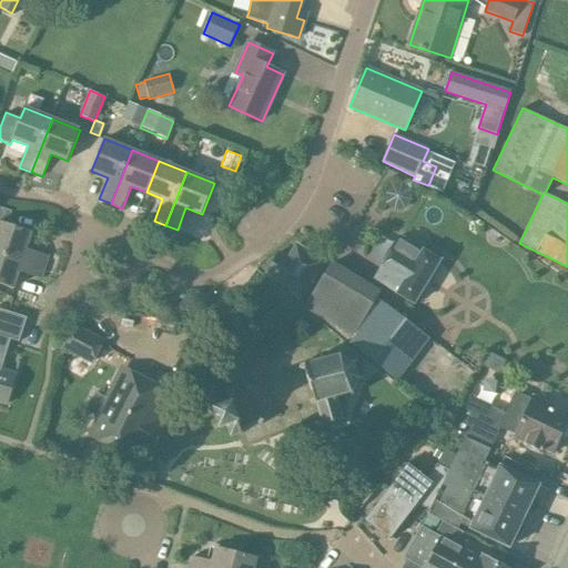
[(391,182),(388,205),(405,208),(408,184),(391,182)]
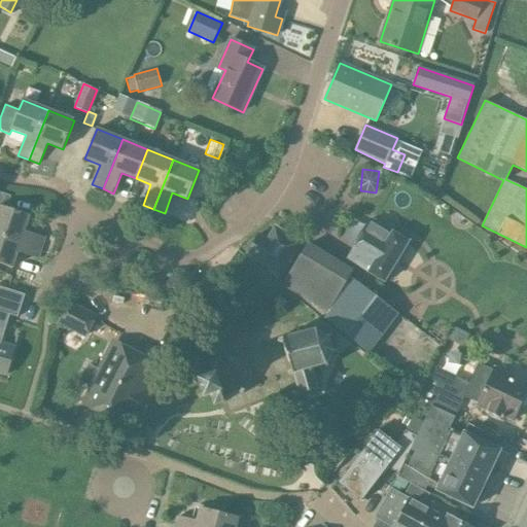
[(0,234),(41,248),(45,237),(25,231),(30,215),(7,208),(11,196),(0,191),(0,234)]
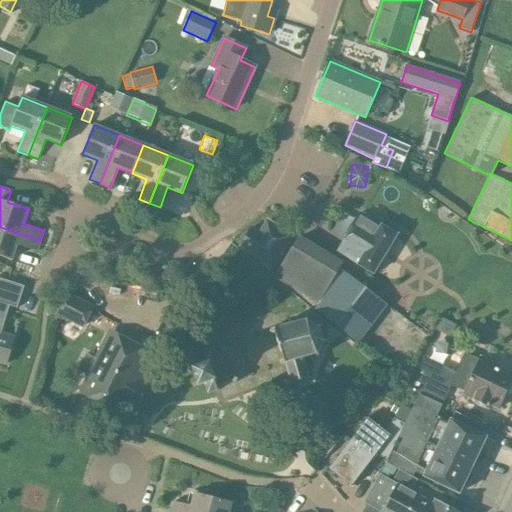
[(369,218),(361,213),(339,250),(346,254),(345,256),(373,274),(397,234),(382,225),(383,222),(371,215),(369,218)]
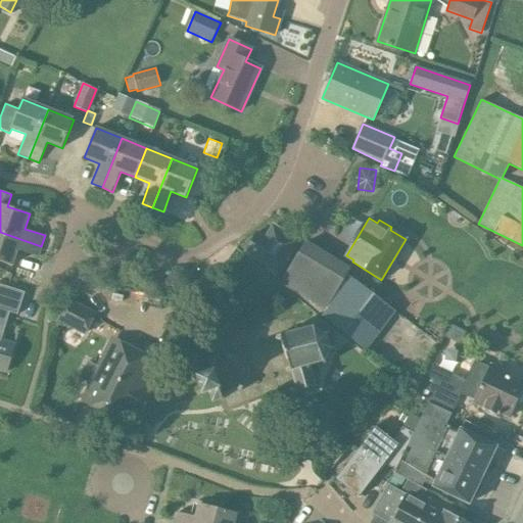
[(301,240),(273,223),(266,236),(256,231),(243,254),(267,268),(266,271),(276,277),(277,275),(279,276),(301,240)]
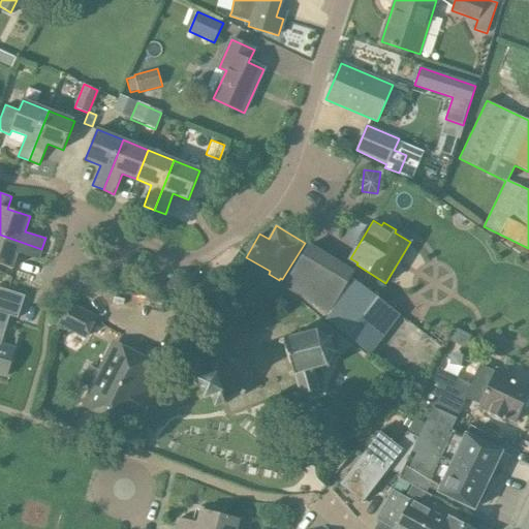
[(41,249),(0,235),(0,265),(12,269),(18,253),(38,260),(41,249)]
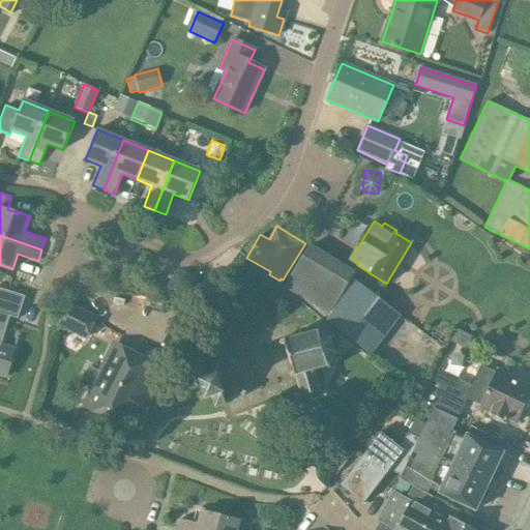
[(356,271),(311,243),(284,288),(330,315),(326,321),(371,356),(402,315),(351,277),(356,271)]
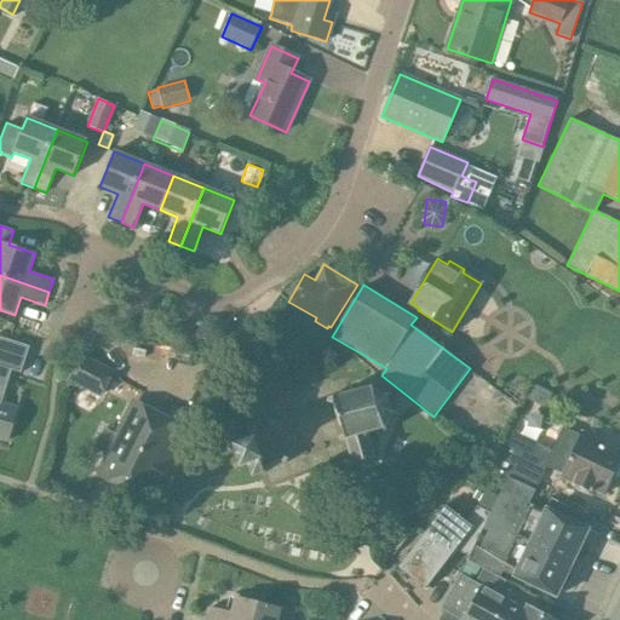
[(12,371),(21,373),(29,346),(0,337),(0,438),(7,441),(17,408),(1,403),(12,371)]
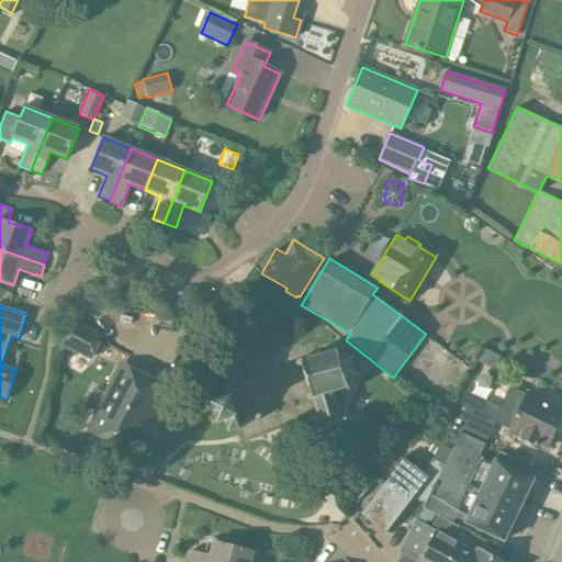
[(104,336),(74,321),(60,346),(91,361),(104,336)]
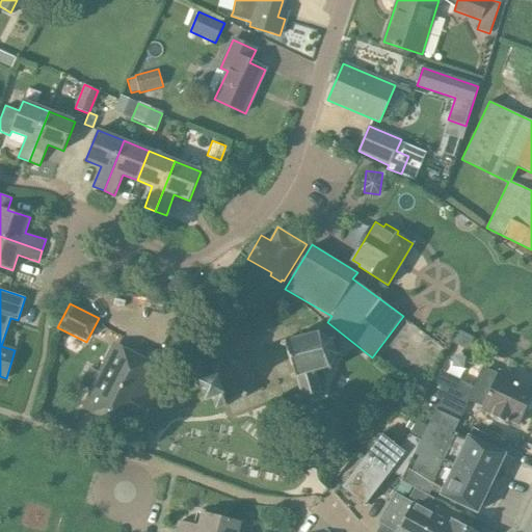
[(458,331),(453,343),(468,350),(473,339),(458,331)]
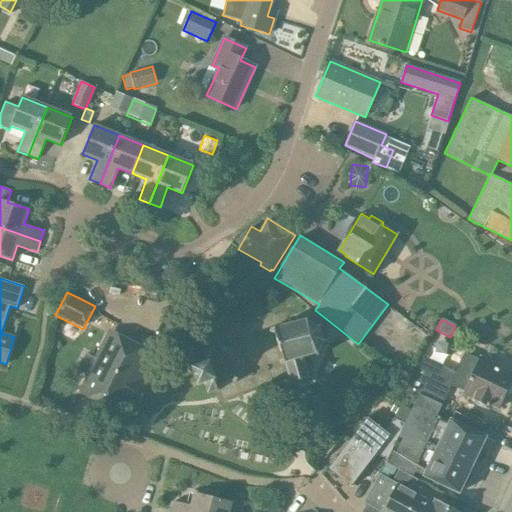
[(320,327),(306,320),(275,328),(291,383),(310,377),(304,358),(317,354),(325,342),(320,327)]
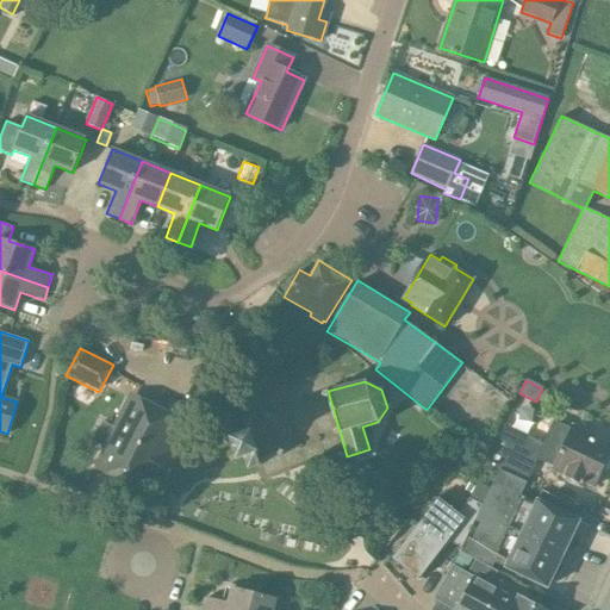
[(194,411),(172,400),(163,418),(130,402),(95,468),(147,495),(155,480),(165,485),(178,459),(170,455),(194,411)]
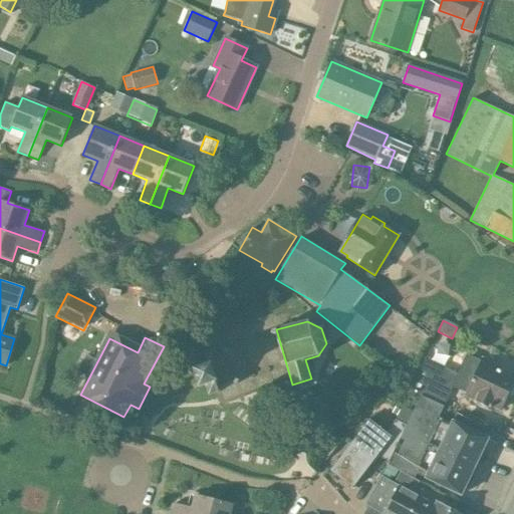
[(408,390),(421,396),(444,407),(453,386),(461,390),(460,393),(464,395),(463,397),(476,403),(476,404),(478,407),(484,409),(488,409),(490,404),(502,410),(509,396),(511,396),(513,396),(513,379),(499,372),(502,366),(482,357),(479,362),(466,356),(458,372),(424,357),(408,390)]
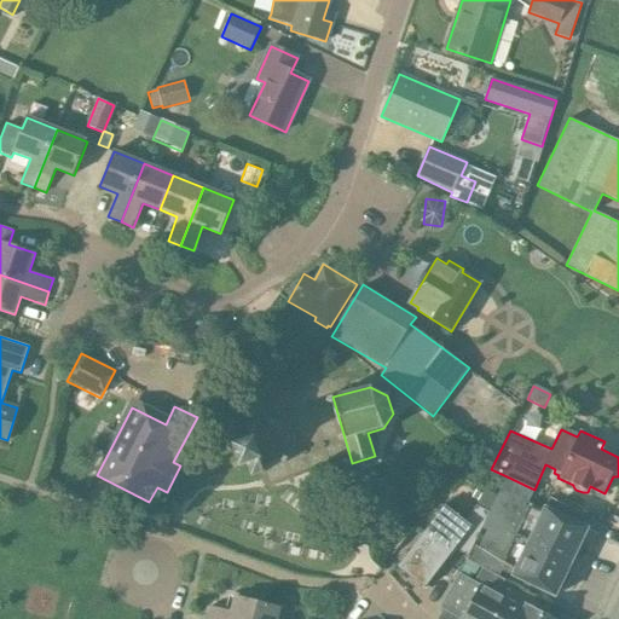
[(264,460),(255,437),(231,444),(239,468),(247,466),(252,476),(265,472),(261,461),(264,460)]
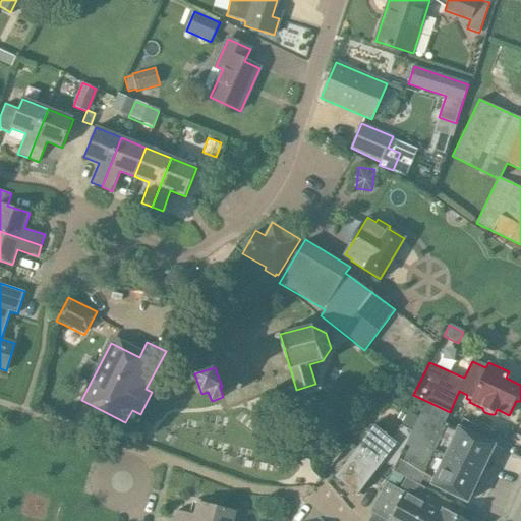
[(246,370),(220,375),(225,404),(252,398),(246,370)]
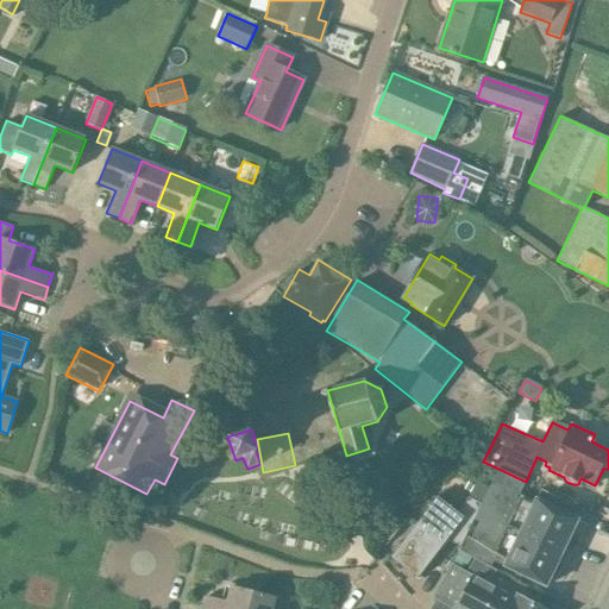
[(498,469),(473,520),(479,522),(471,538),(466,535),(460,547),(459,550),(491,567),(494,562),(546,586),(578,520),(537,500),(535,502),(520,495),(526,482),(498,469)]
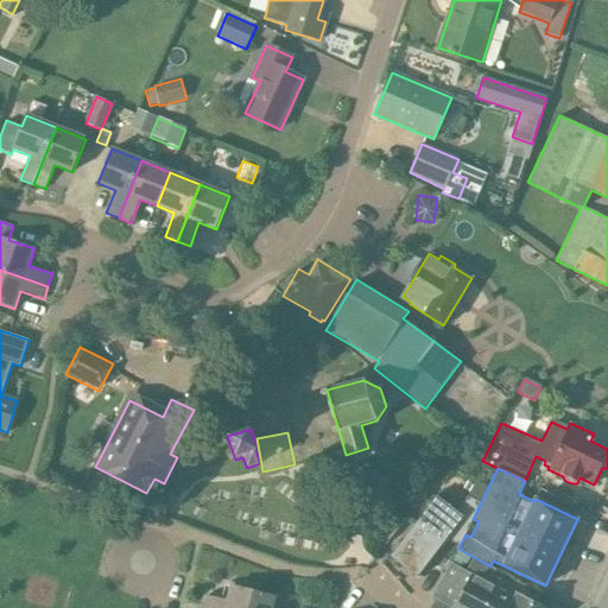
[(442,545),(448,538),(462,519),(470,524),(473,519),(481,502),(468,496),(460,514),(437,496),(416,525),(442,545)]
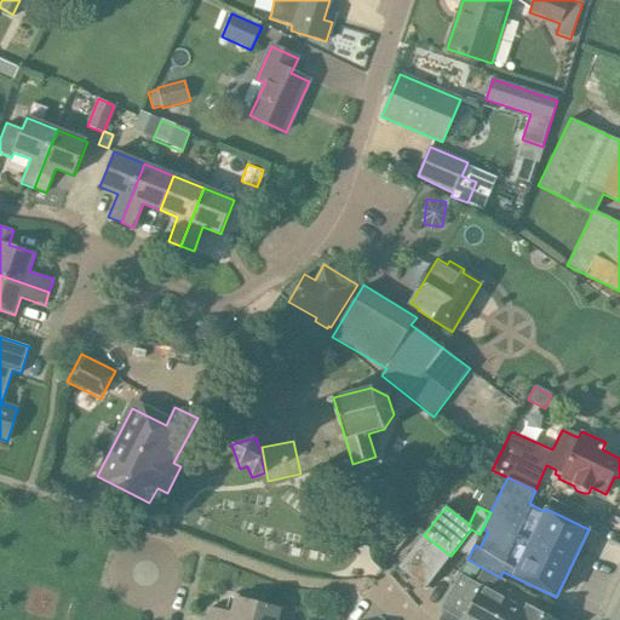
[(469,557),(475,545),(480,534),(471,529),(457,549),(469,557)]
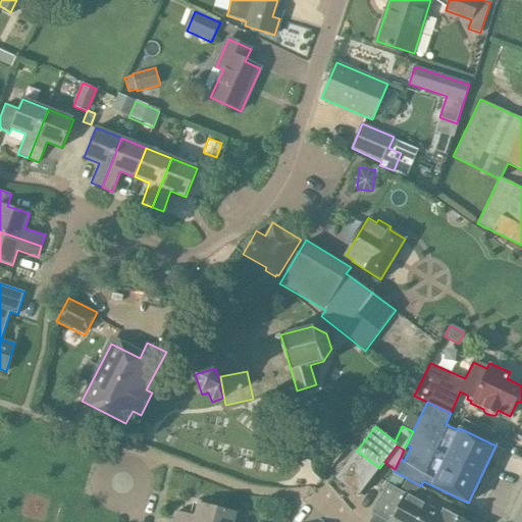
[(359,497),(379,468),(357,451),(335,478),(359,497)]
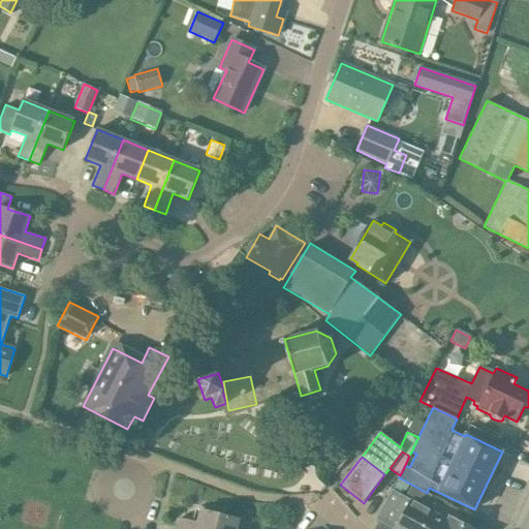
[(392,490),(385,501),(404,511),(403,512),(432,528),(469,528),(449,518),(448,521),(392,490)]
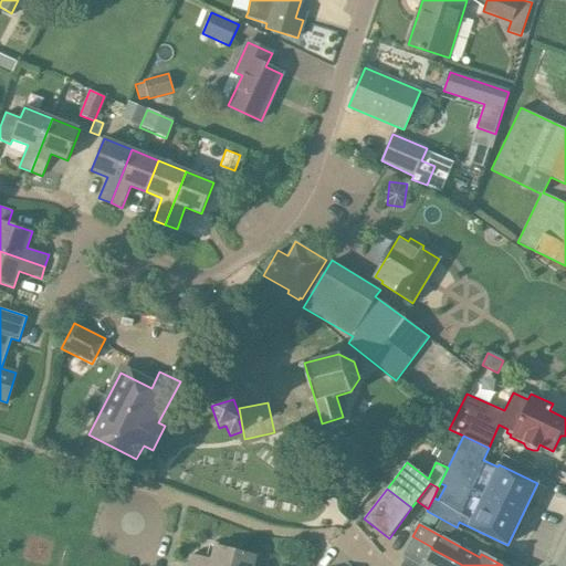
[(462,565),(431,548),(432,547),(412,536),(401,556),(419,565),(462,565)]
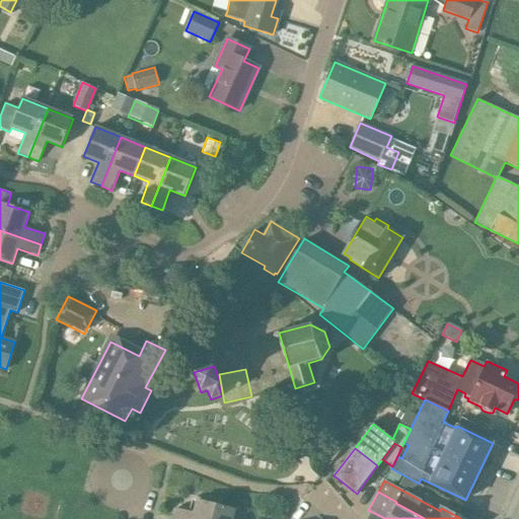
[(232,518),(234,510),(198,501),(194,513),(176,509),(173,518),(232,518)]
